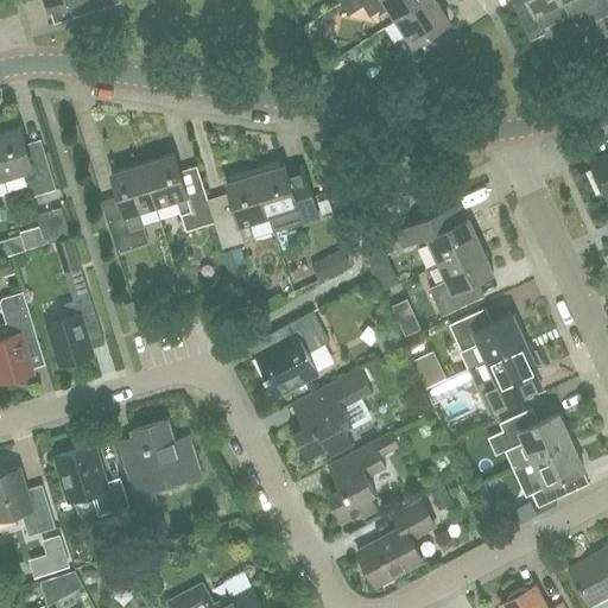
[(45,0),(49,10),(70,2),(75,17),(121,1),(120,0),(45,0)]
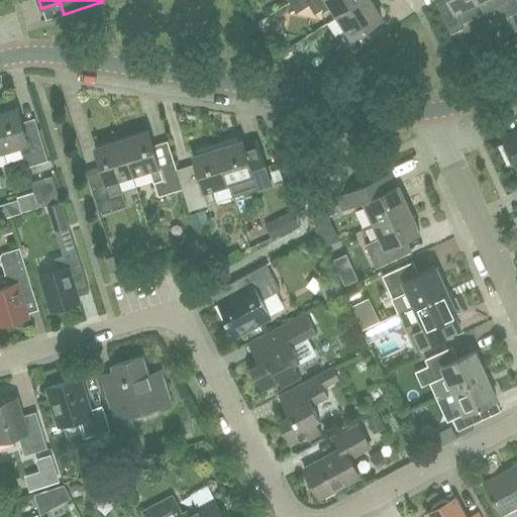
[(293,0),(289,3),(295,13),(309,4),(315,13),(328,4),(337,17),(364,0),(293,0)]
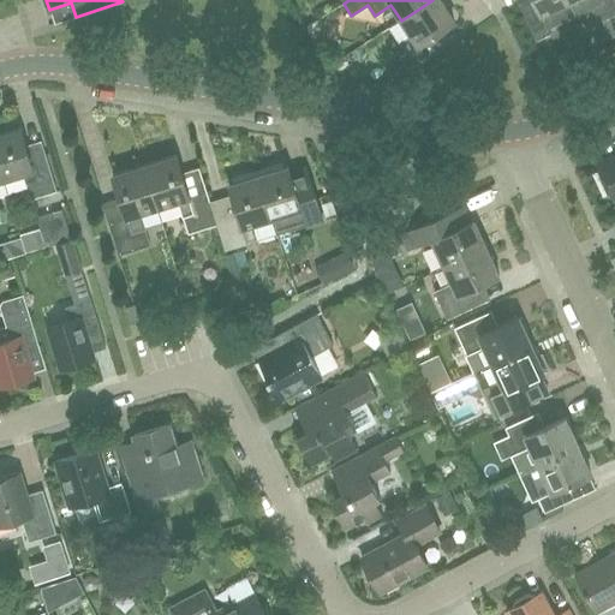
[(437,0),(433,0),(401,21),(410,36),(398,43),(405,54),(398,59),(406,71),(441,49),(433,37),(453,24),(437,0)]
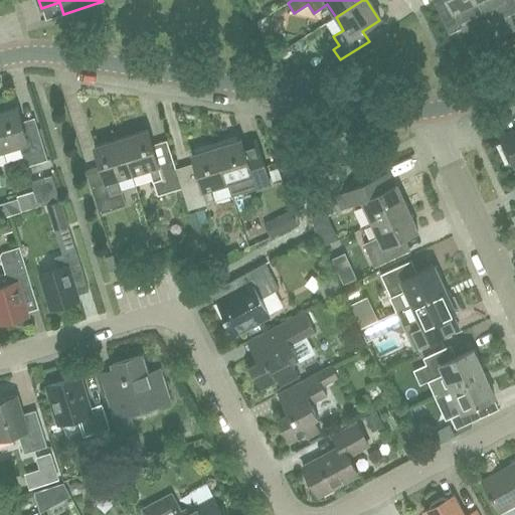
[(475,2),(473,0),(442,0),(434,4),(448,35),(459,30),(457,25),(481,14),(476,2),(475,2)]
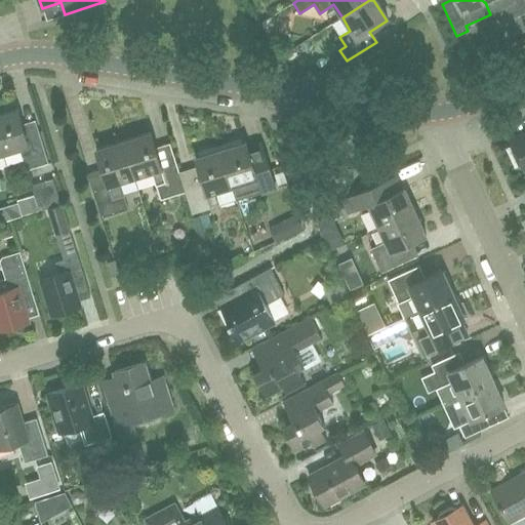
[(511,0),(482,0),(484,2),(485,2),(488,0),(498,0),(509,21),(519,16),(511,0)]
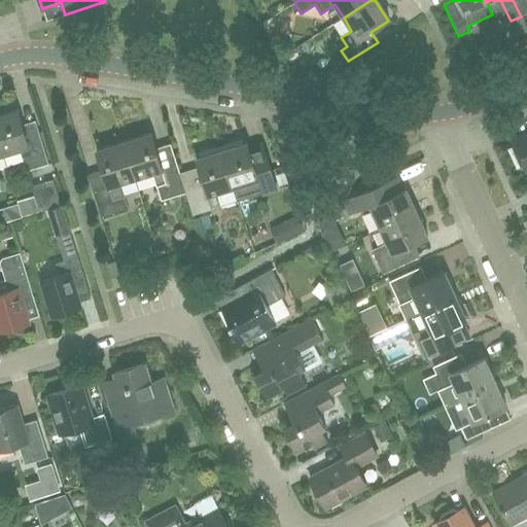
[(513,0),(521,16),(526,13),(526,5),(524,0),(513,0)]
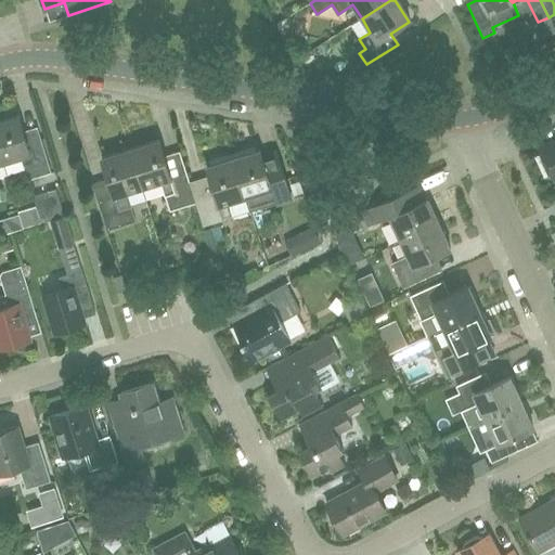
[(0,120),(0,153),(3,163),(21,157),(27,180),(51,172),(40,138),(26,142),(17,115),(0,120)]
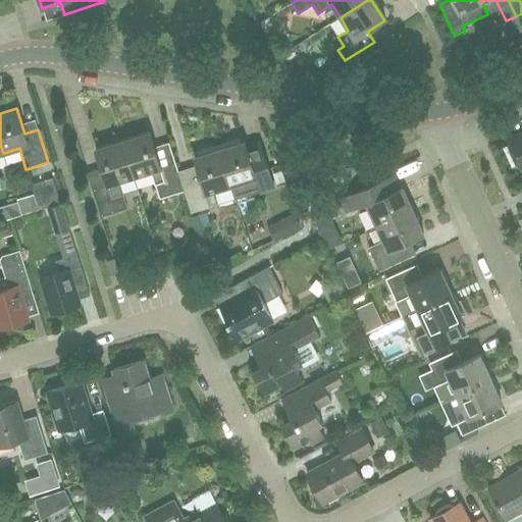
[(521,132),(507,139),(521,169),(521,168),(521,132)]
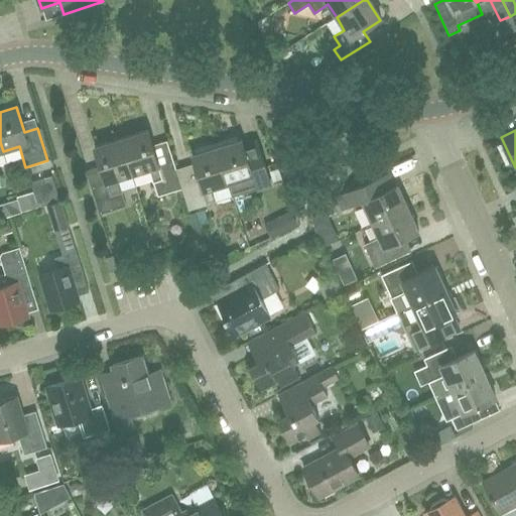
[(158,197),(181,189),(172,160),(158,165),(147,131),(121,139),(132,175),(150,170),(158,197)]
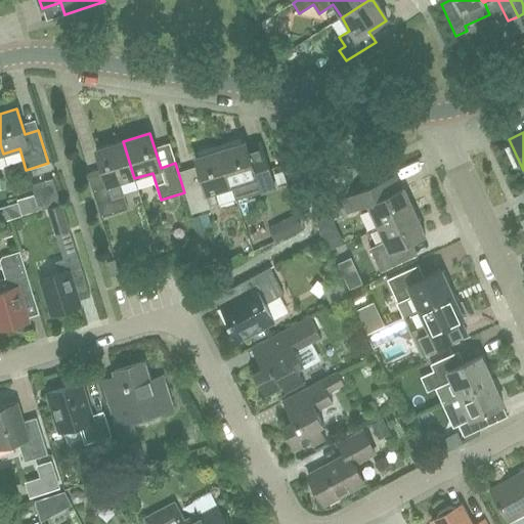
[(246,141),(242,142),(241,140),(238,139),(219,145),(236,200),(274,187),(260,141),(247,145),(246,141)]
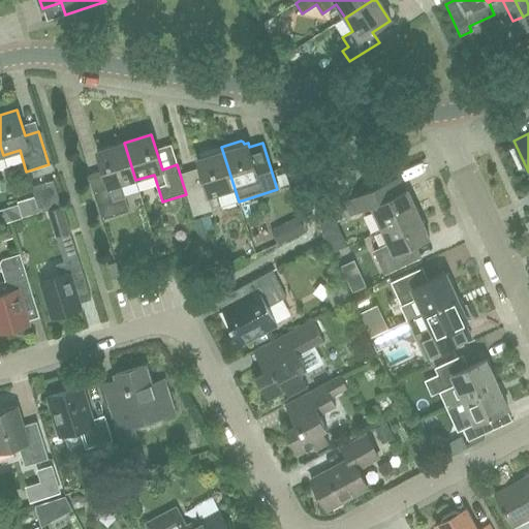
[(135,180),(124,143),(96,151),(107,186),(93,191),(101,220),(129,212),(121,185),(135,180)]
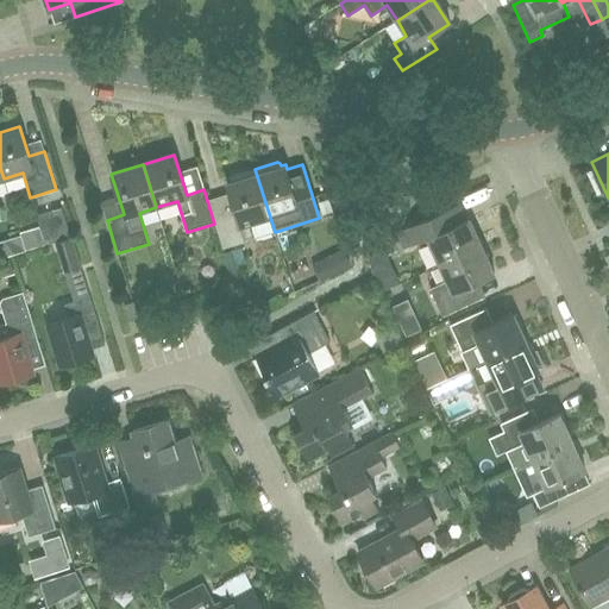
[(236,214),(220,219),(228,248),(275,232),(255,169),(231,176),(230,179),(231,182),(226,183),(236,214)]
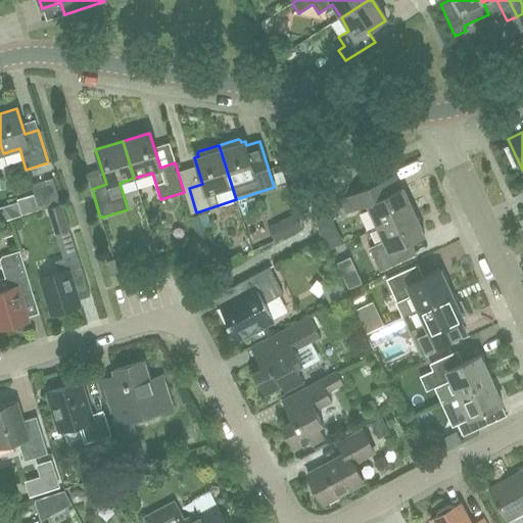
[(340,200),(346,214),(367,204),(378,228),(414,211),(403,187),(402,188),(396,175),(340,200)]
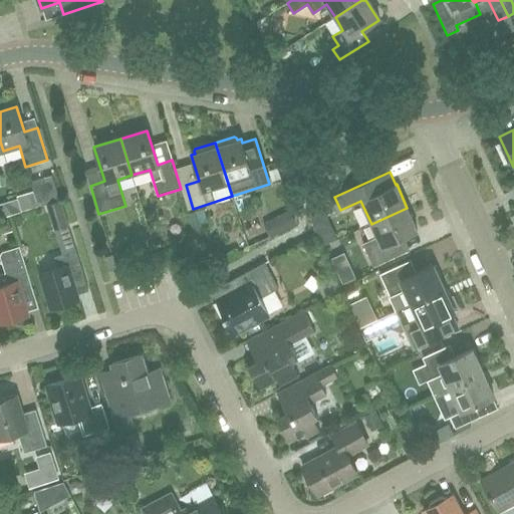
[(68,226),(59,200),(52,176),(31,182),(38,207),(46,204),(54,230),(68,226)]
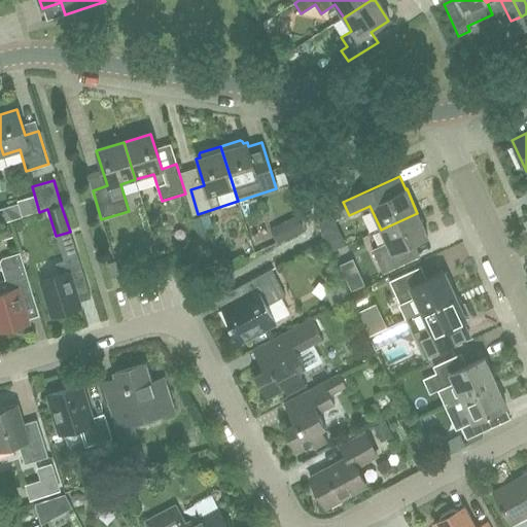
[(417,213),(381,230),(387,243),(372,250),(377,260),(383,275),(411,261),(405,248),(428,237),(417,213)]
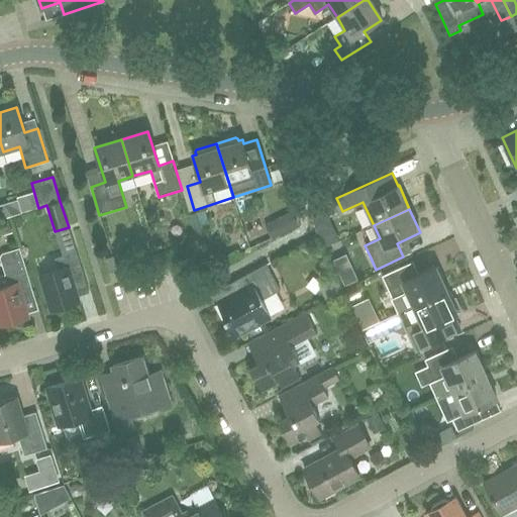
[(0,325),(27,317),(21,296),(32,292),(24,265),(25,265),(20,247),(2,252),(0,257),(4,271),(3,272),(4,275),(0,276),(0,325)]
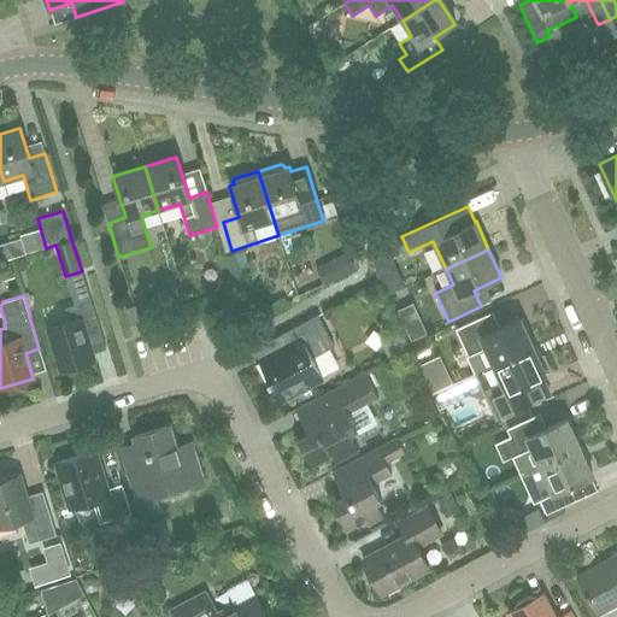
[(83,327),(97,322),(90,301),(65,310),(69,323),(47,329),(60,371),(94,360),(83,327)]
